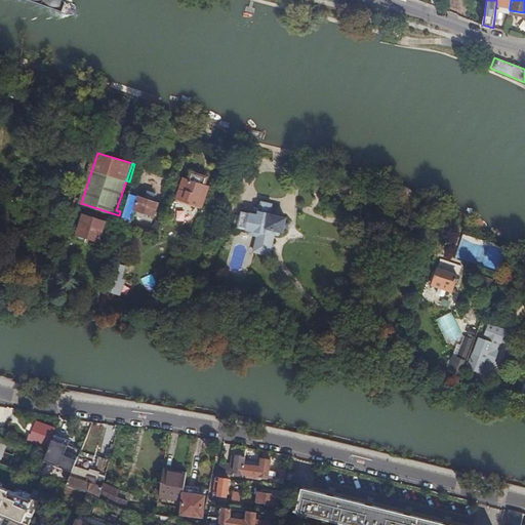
[(35,180),(37,174),(31,172),(29,178),(35,180)]
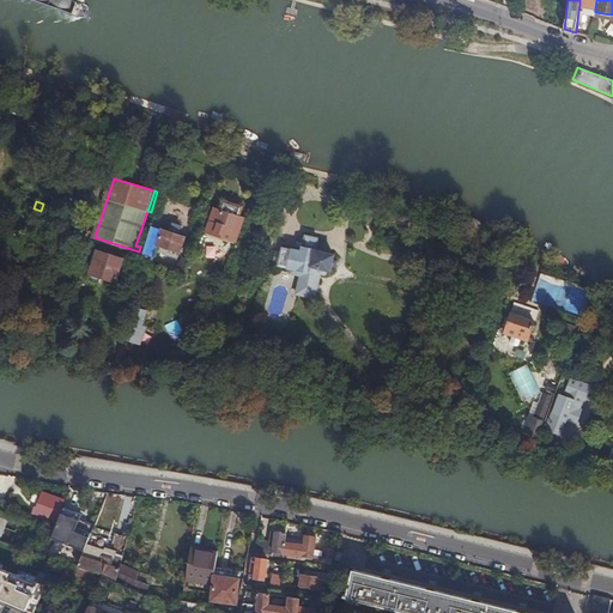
[(238,216),(241,208),(225,202),(223,211),(213,207),(205,231),(235,242),(243,218),(238,216)]
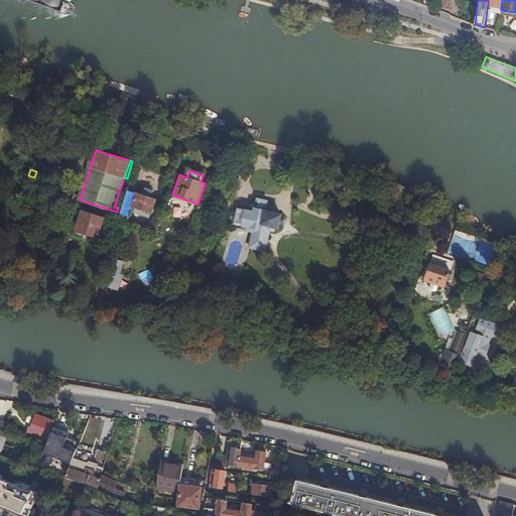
[(401,189),(395,187),(391,197),(399,201),(404,190),(401,189)]
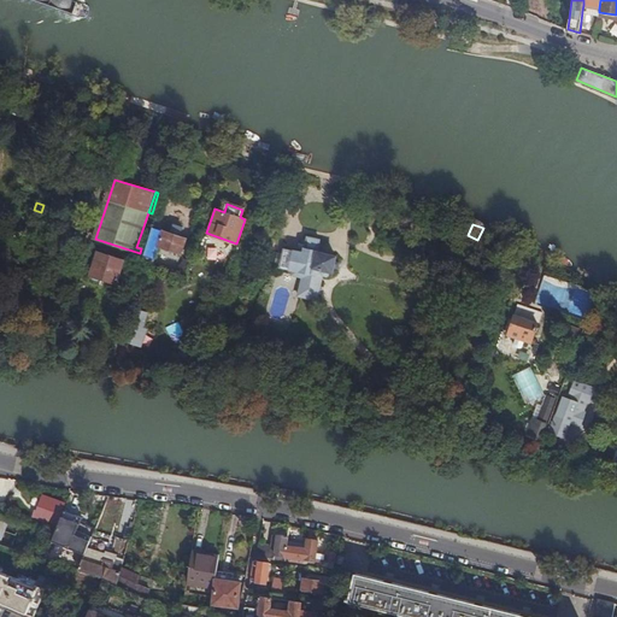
[(172,234),(181,238),(183,229),(175,227),(172,234)]
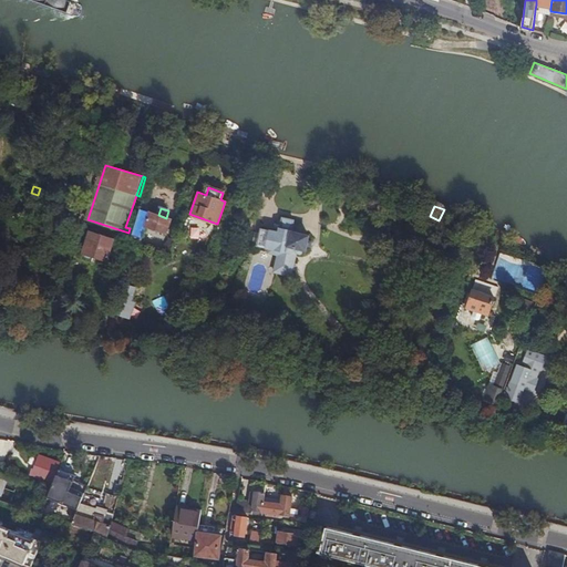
[(141,210),(133,235),(142,238),(146,226),(167,234),(172,220),(166,218),(158,215),(141,210)]
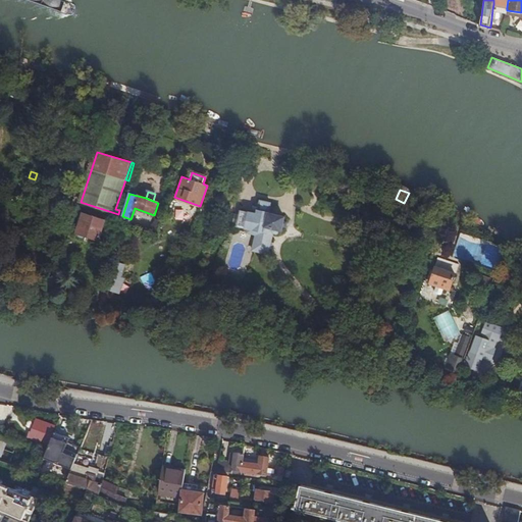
[(261,201),(259,208),(258,211),(258,215),(242,212),(240,220),(235,219),(233,225),(257,231),(252,251),(263,254),(268,233),(270,231),(273,231),(274,232),(277,233),(278,232),(279,230),(281,230),(282,226),(283,221),(284,217),(269,214),(271,204),(261,201)]
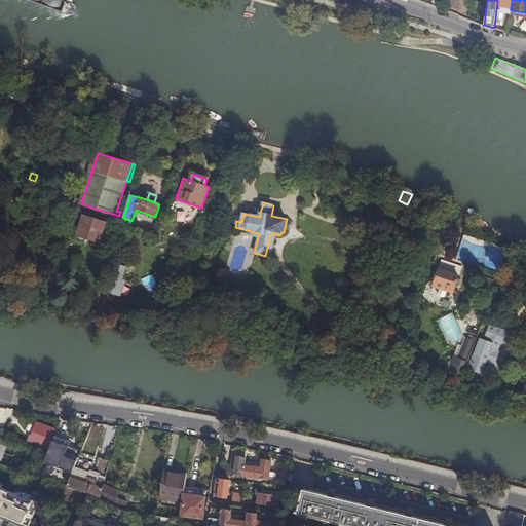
[(100,241),(106,222),(84,214),(77,235),(100,241)]
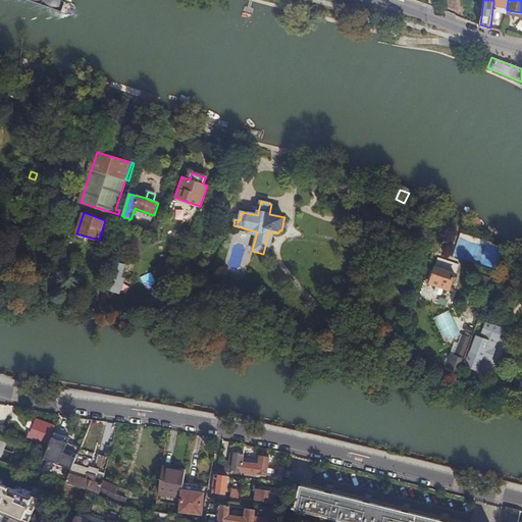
[(456,254),(497,269),(505,248),(464,232),(456,254)]
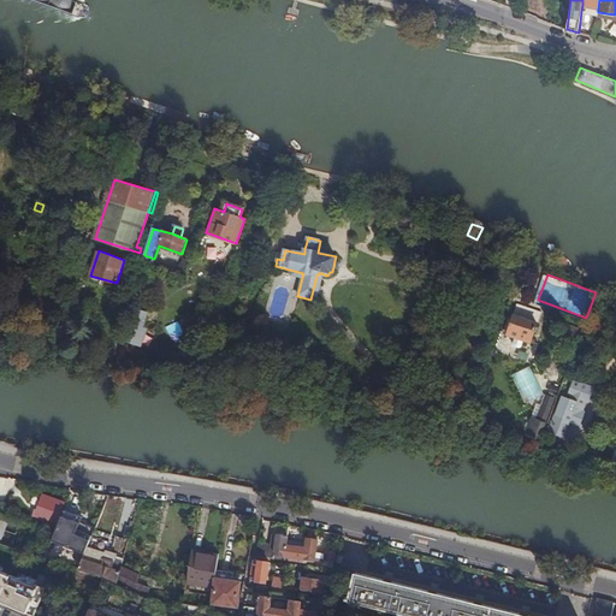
[(144,320),(147,312),(136,308),(126,339),(140,344),(144,332),(136,329),(140,318),(144,320)]
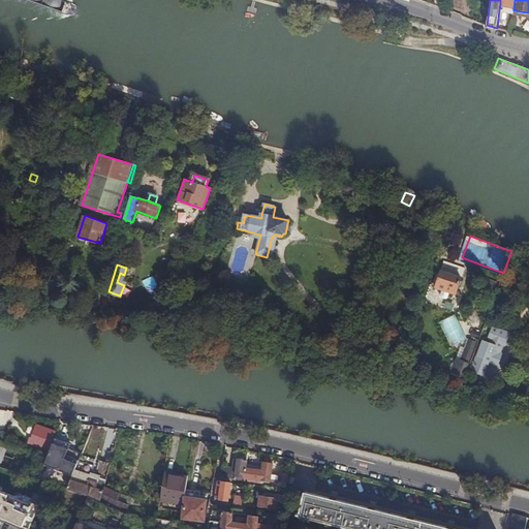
[(458,294),(465,272),(444,265),(436,288),(458,294)]
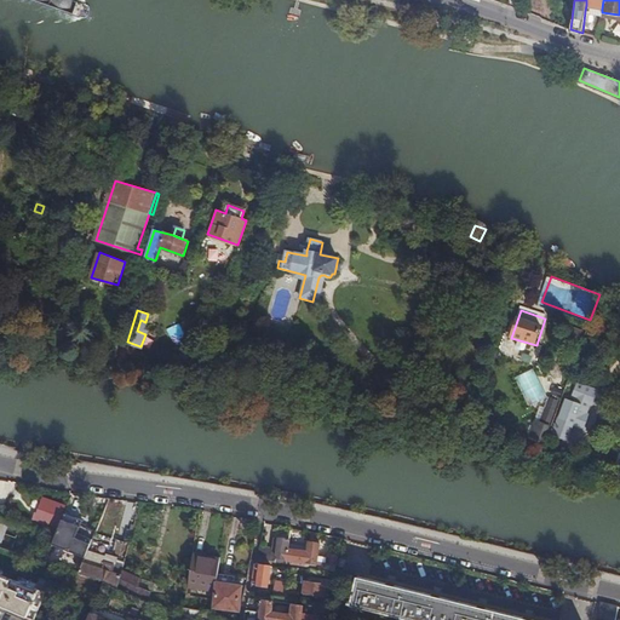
[(591,408),(595,395),(583,390),(577,405),(574,406),(574,408),(566,405),(554,438),(568,443),(573,429),(581,432),(587,419),(584,418),(585,414),(586,414),(590,407),(591,408)]
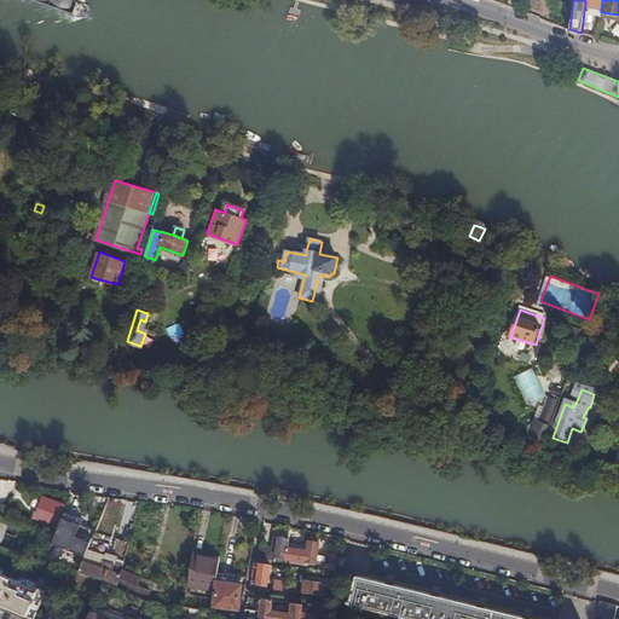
[(457,416),(460,406),(429,395),(426,405),(457,416)]
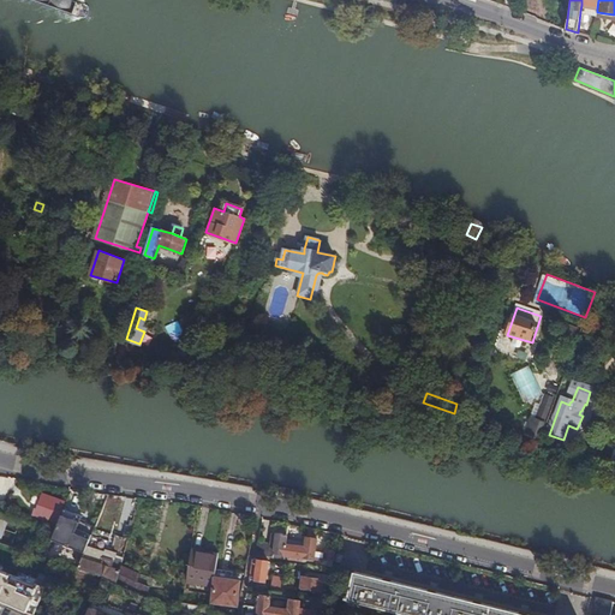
[(535,419),(547,423),(555,399),(544,395),(536,419),(535,419)]
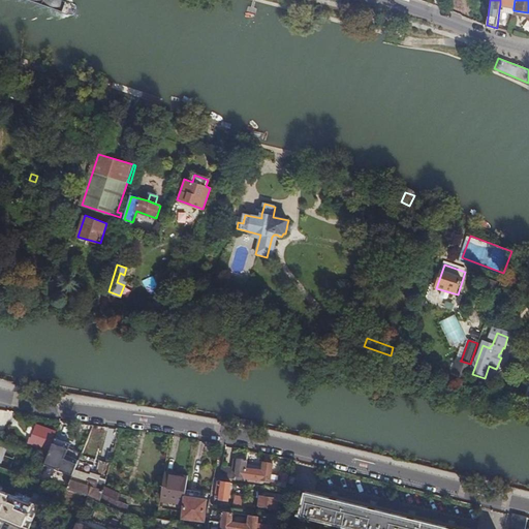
[(400,349),(393,347),(391,355),(398,358),(400,349)]
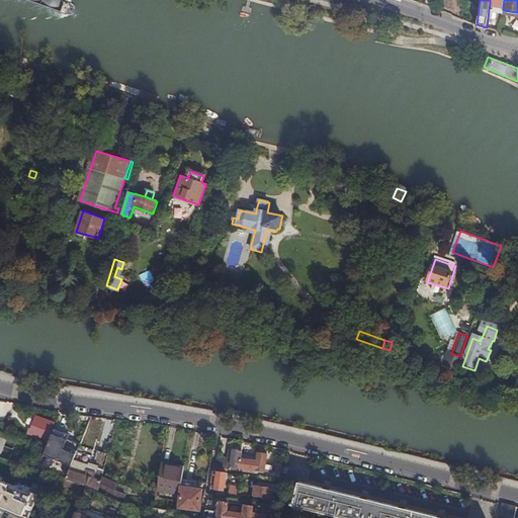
[(444,365),(454,369),(460,356),(450,353),(451,353),(448,352),(444,365)]
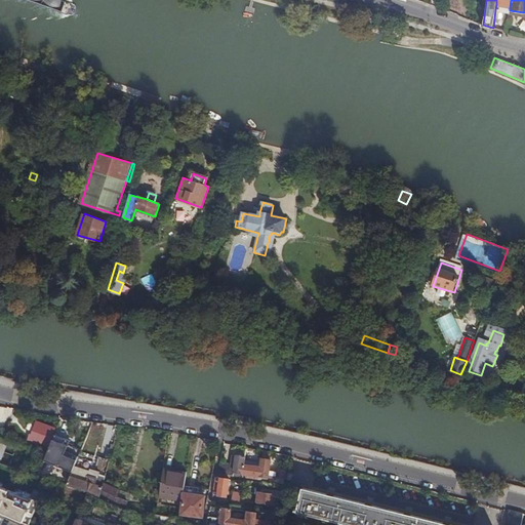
[(55,438),(58,432),(38,423),(32,438),(31,437),(29,442),(37,446),(38,444),(45,447),(43,454),(47,456),(49,451),(55,438)]
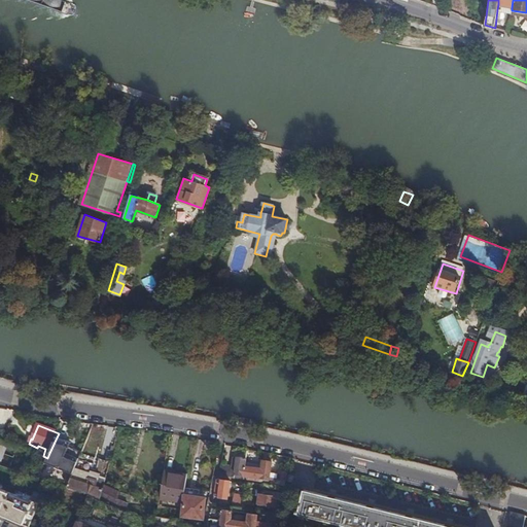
[(62,444),(56,440),(49,453),(57,456),(62,444)]
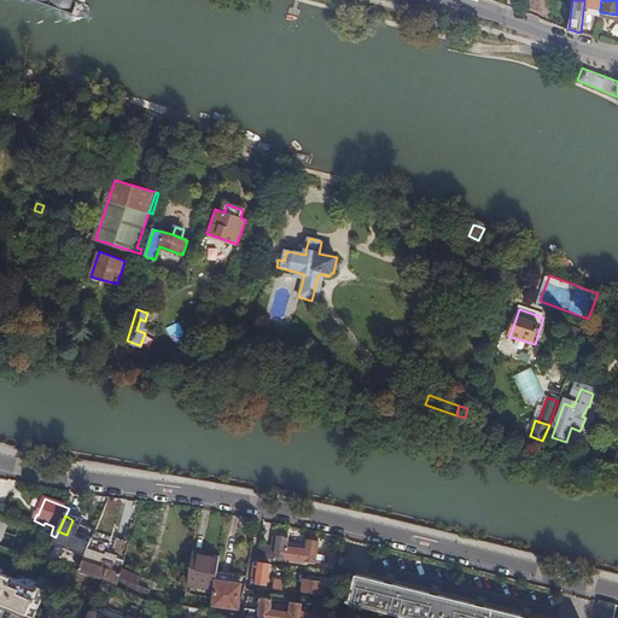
[(287,548),(290,538),(279,536),(279,538),(274,538),(273,549),(277,551),(275,557),(286,559),(287,548)]
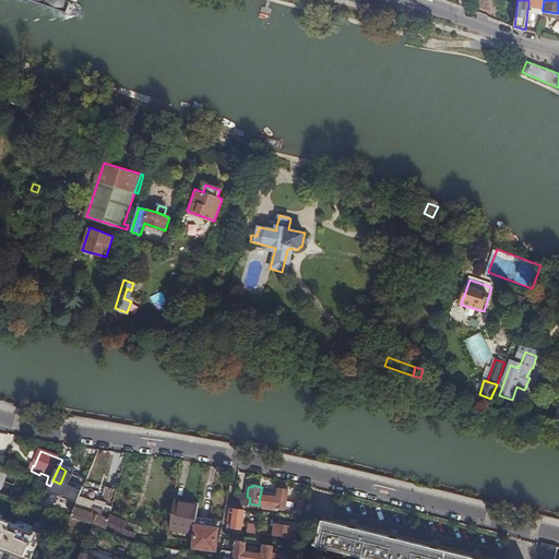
[(97,504),(80,498),(71,519),(95,526),(107,531),(118,487),(116,486),(114,491),(105,488),(99,506),(99,507),(96,506),(97,504)]
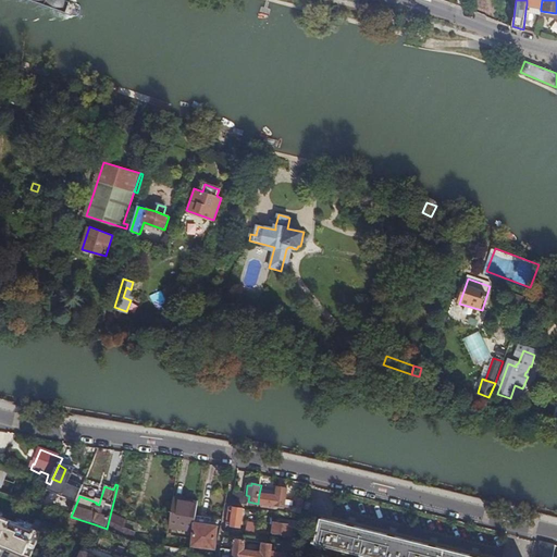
[(288,490),(277,487),(276,497),(275,507),(285,508),(284,511),(301,515),(306,497),(296,495),(294,507),(285,506),(288,490)]
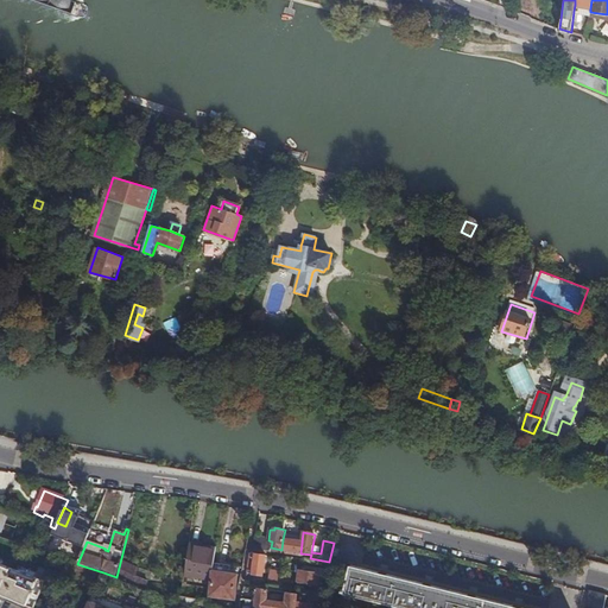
[(302,543),(283,539),(282,550),(301,553),(302,543)]
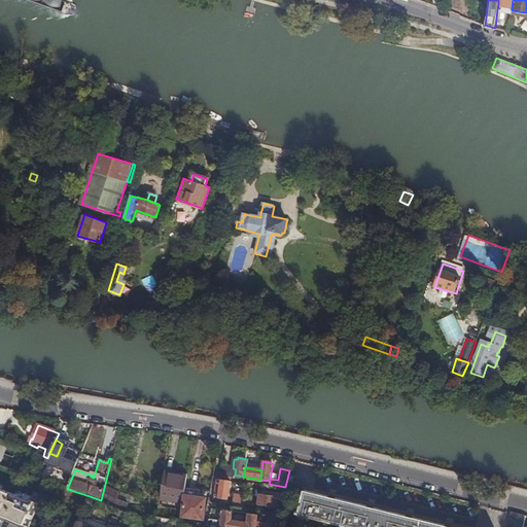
[(187,479),(165,475),(161,499),(184,503),(186,490),(187,479)]
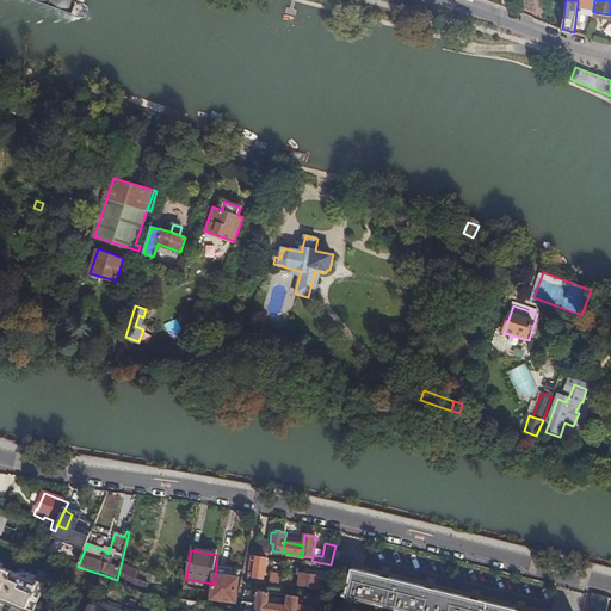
[(267,559),(253,556),(248,576),(263,580),(267,559)]
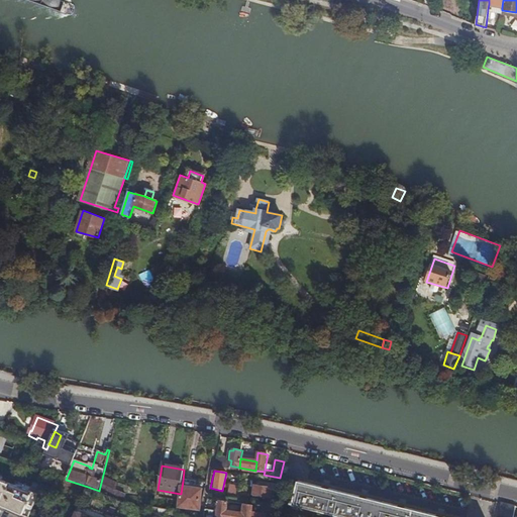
[(0,508),(19,516),(23,516),(24,516),(30,516),(39,495),(0,480),(0,508)]
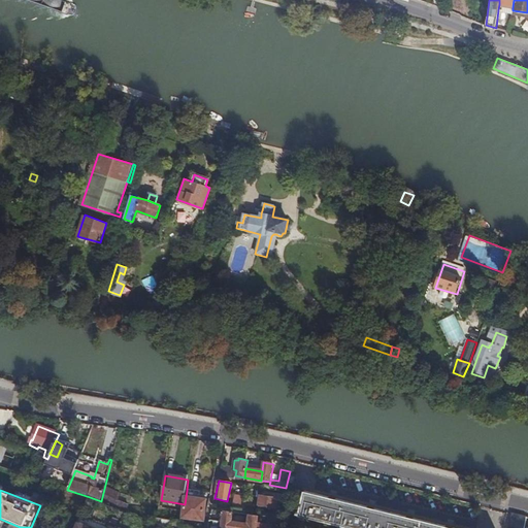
[(187,491),(185,504),(183,519),(203,522),(207,500),(199,499),(200,493),(187,491)]
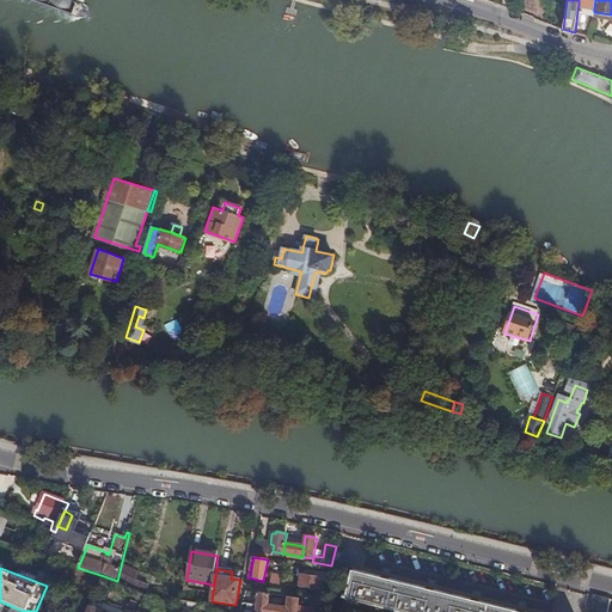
[(520,611),(353,571),(348,594),(344,594),(344,598),(347,599),(365,604),(365,606),(372,609),(373,606),(397,611),(520,611)]
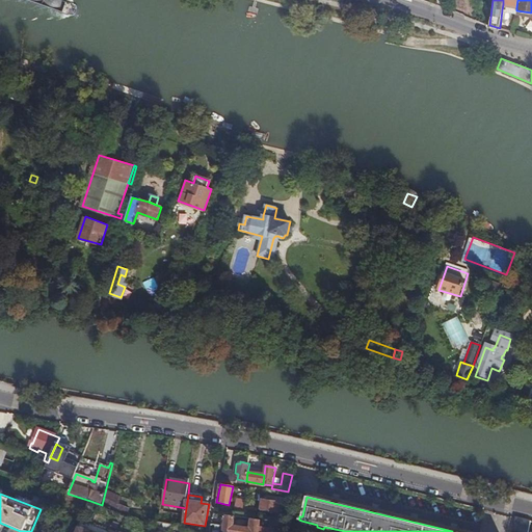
[(233,513),(244,514),(245,510),(245,505),(246,501),(236,499),(233,513)]
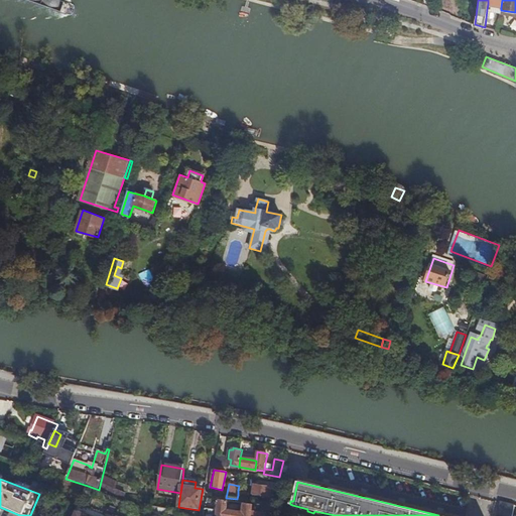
[(252,494),(274,497),(276,489),(254,485),(252,494)]
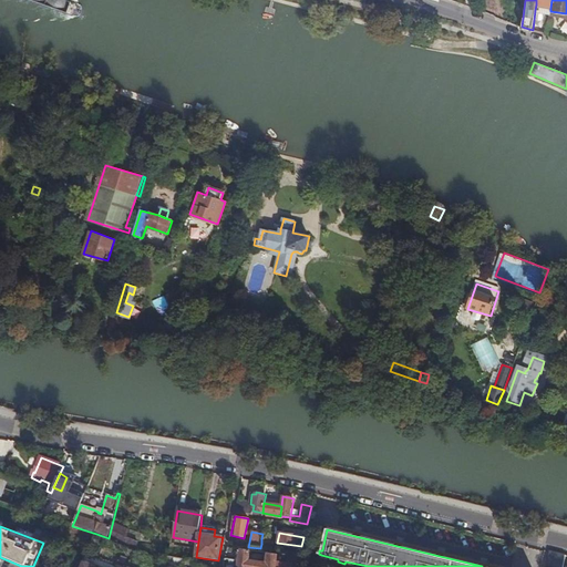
[(239,550),(237,566),(246,566),(247,560),(249,552),(239,550)]
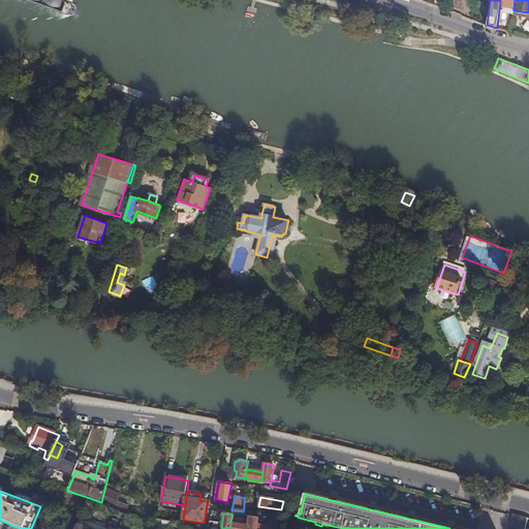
[(111,528),(115,522),(98,516),(92,528),(111,528)]
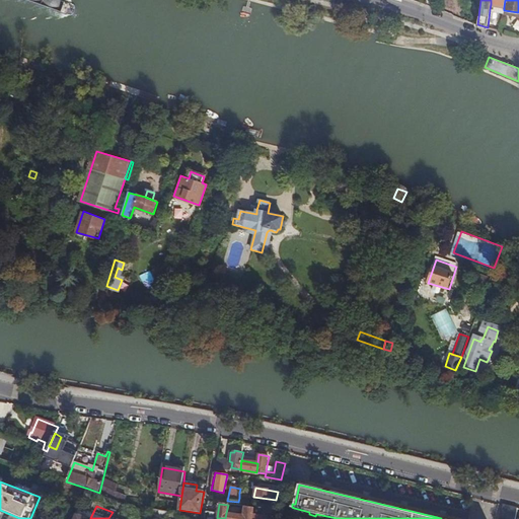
[(251,518),(253,509),(244,507),(243,516),(242,518),(251,518)]
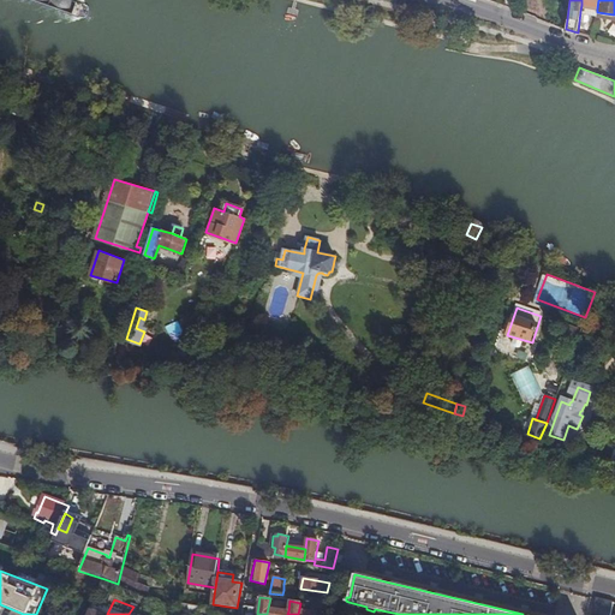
[(65,607),(54,603),(51,613),(55,614),(64,614),(69,605),(65,604),(65,607)]
